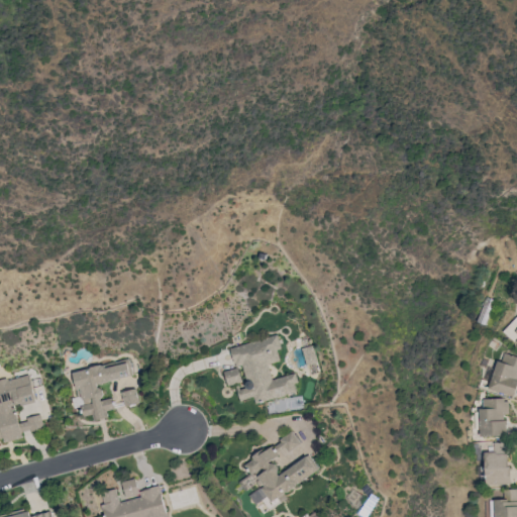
[(516,320),(516,343),(506,332),(516,320)]
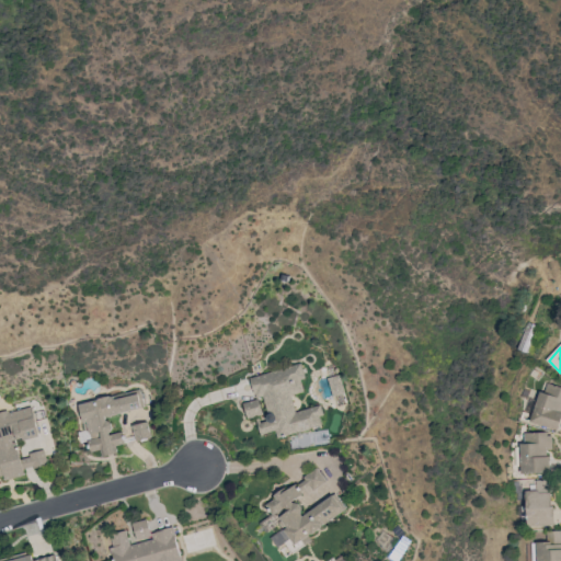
[(249,376),(254,398),(262,396),(267,418),(256,421),(260,434),(275,431),(277,437),(321,426),(318,415),(322,414),(320,405),(294,411),(290,395),(302,391),(300,379),(304,379),(300,364),(249,376)]
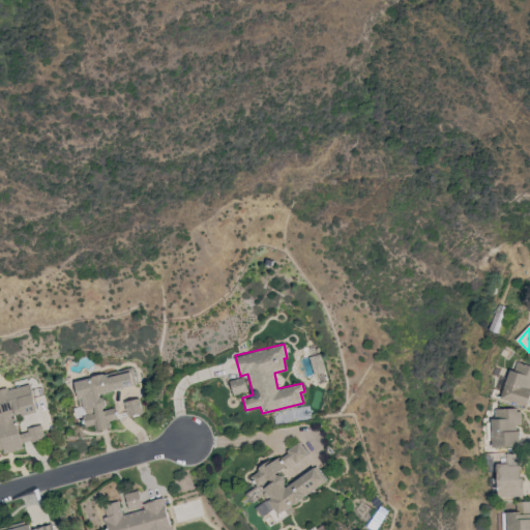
[(527,406),(529,393),(529,365),(512,361),(502,400),(527,406)]
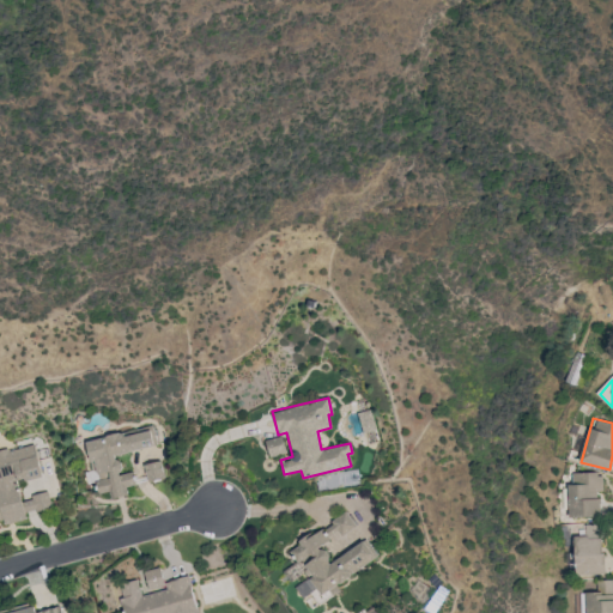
[(85,441),(92,471),(86,472),(89,483),(97,480),(101,493),(109,491),(111,498),(128,495),(127,486),(135,484),(133,471),(122,474),(117,454),(153,447),(150,426),(85,441)]
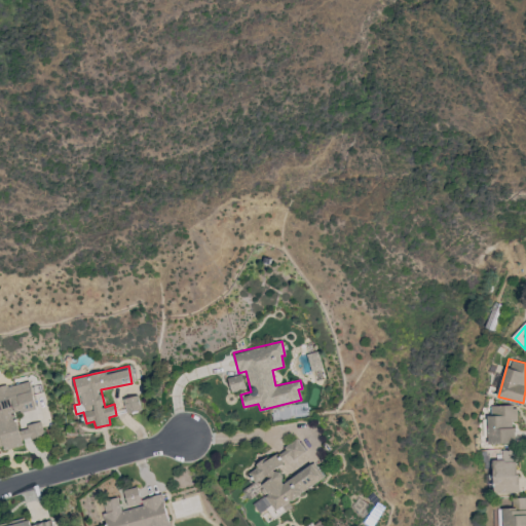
[(227,377),(232,392),(246,388),(241,373),(227,377)]
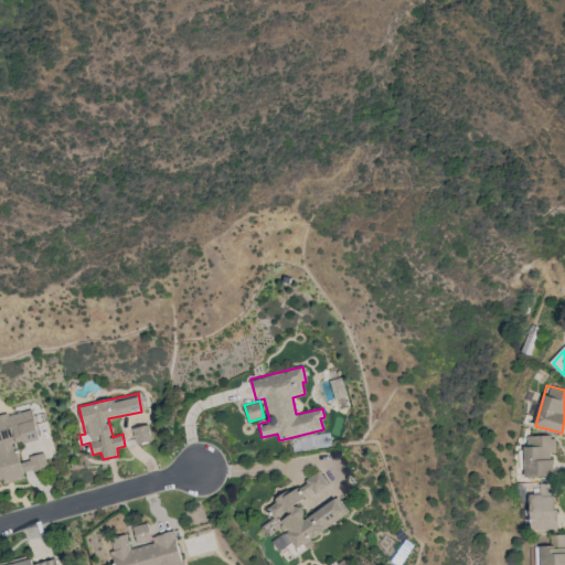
[(38,438),(31,409),(0,416),(0,479),(4,479),(6,482),(23,479),(16,444),(38,438)]
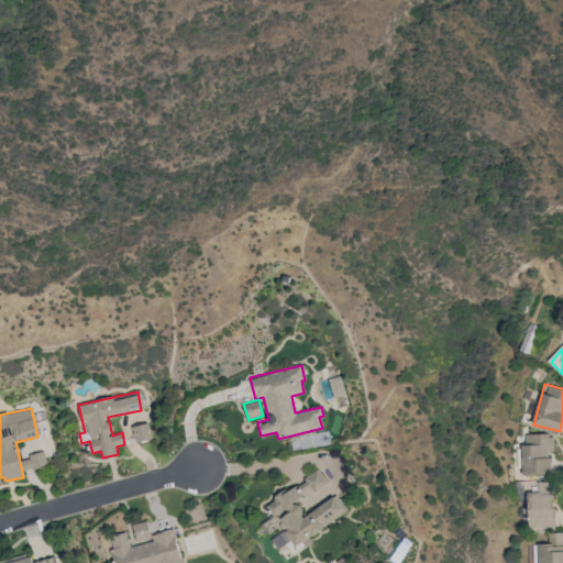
[(132,427),(136,442),(152,439),(147,422),(132,427)]
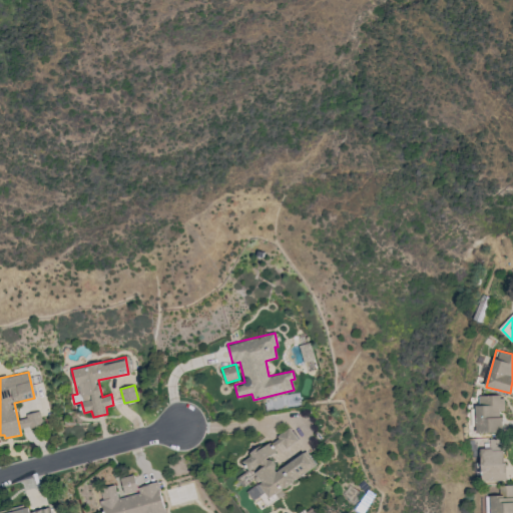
[(505,396),(477,396),(478,433),(502,432),(502,411),(505,411),(505,396)]
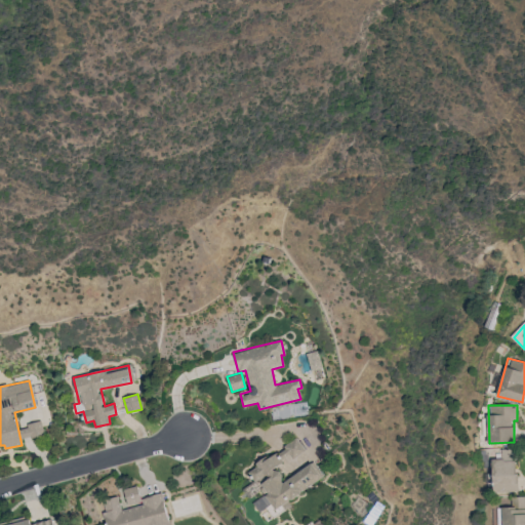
[(43,435),(41,421),(19,427),(23,439),(43,435)]
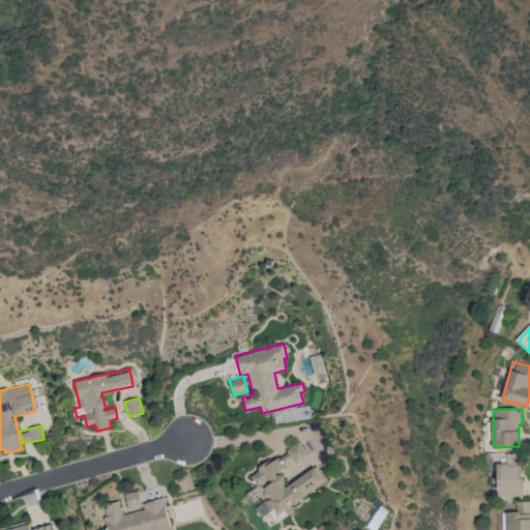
[(325,483),(315,467),(286,486),(276,470),(293,460),(295,463),(307,454),(300,443),(249,474),(266,501),(255,507),(261,518),(269,511),(275,522),(294,511),(290,504),(325,483)]
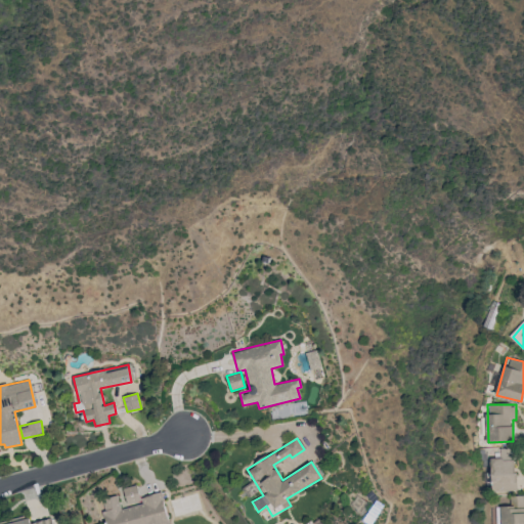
[(515,447),(500,448),(501,457),(492,457),(492,491),(516,490),(515,447)]
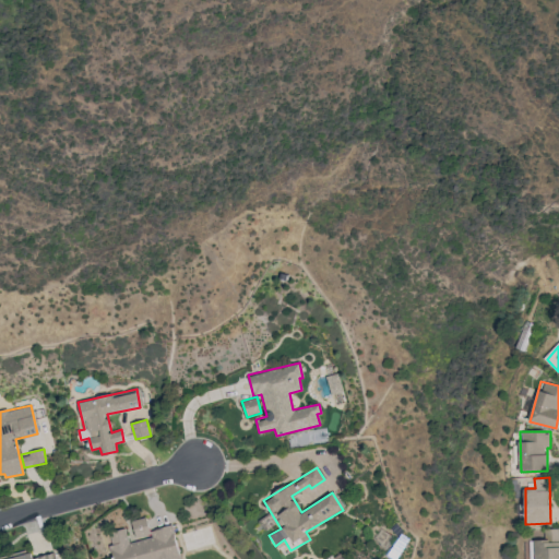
[(180,558),(173,525),(150,531),(146,516),(131,521),(135,540),(129,543),(126,528),(108,532),(114,558),(180,558)]
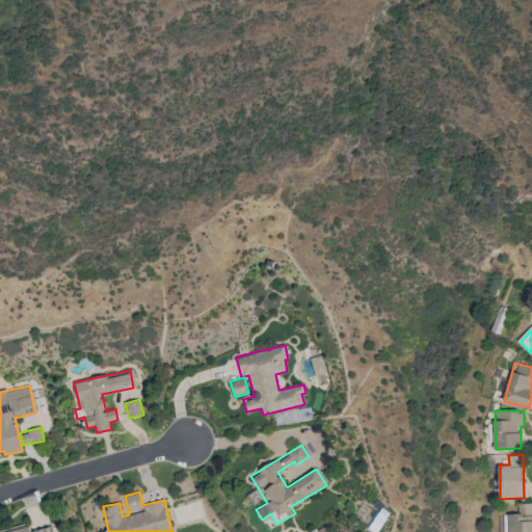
[(531,531),(531,502),(504,503),(505,531),(531,531)]
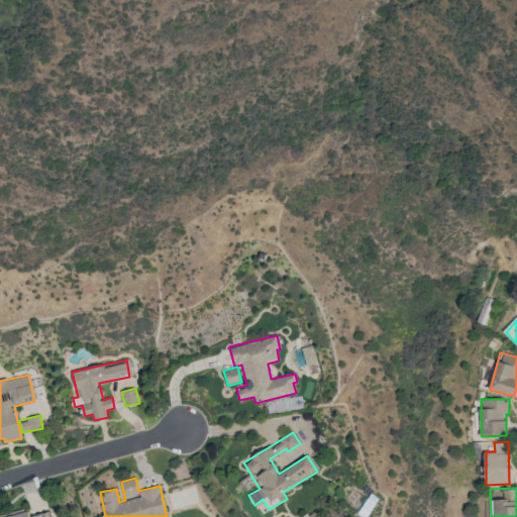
[(0,514),(0,516),(52,516),(50,511),(28,516),(26,508),(0,514)]
